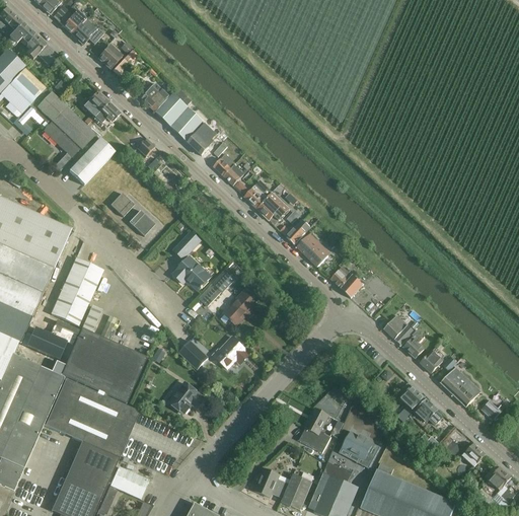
[(50,13),(57,6),(62,1),(61,0),(43,0),(40,3),(50,13)]
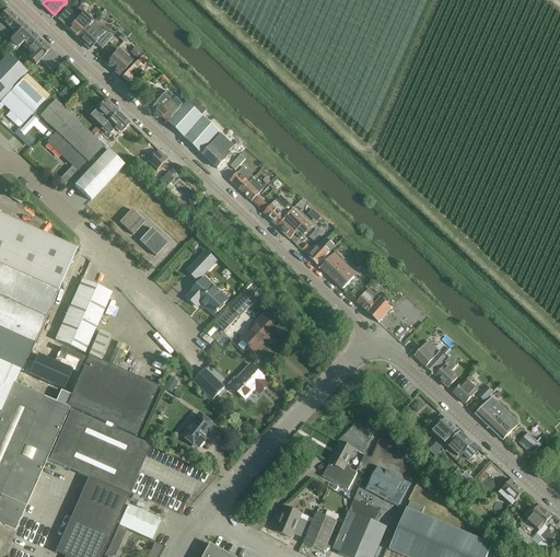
[(24,38),(32,30),(8,7),(0,14),(1,16),(0,16),(0,27),(10,38),(18,46),(24,38)]
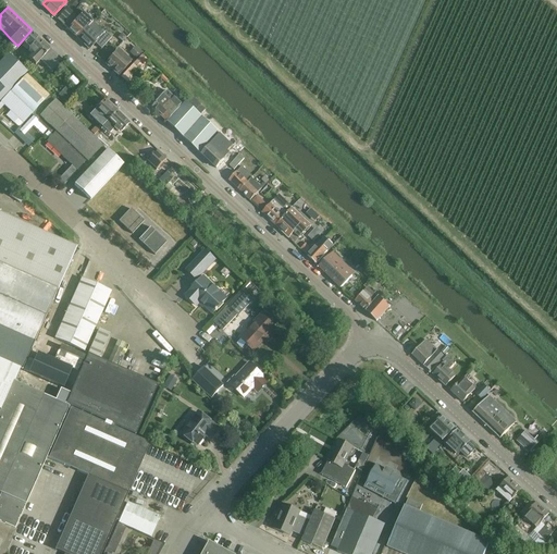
[(57,17),(67,27),(78,16),(82,11),(77,7),(73,11),(67,7),(57,17)]
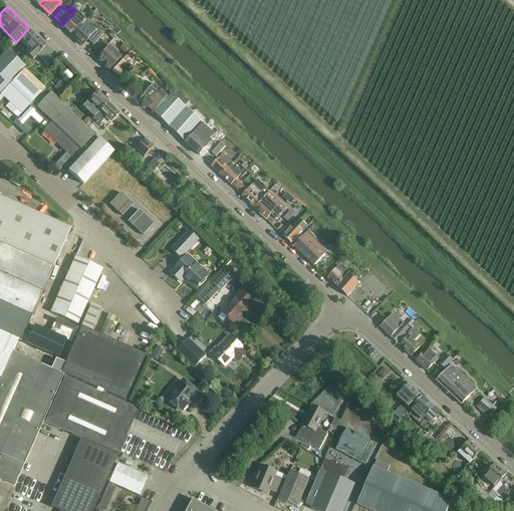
[(62,25),(70,32),(78,24),(80,25),(85,19),(75,10),(72,15),(62,25)]
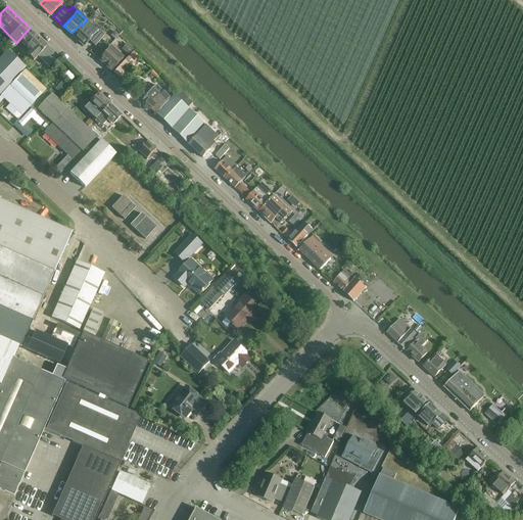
[(95,44),(102,37),(105,34),(99,28),(98,29),(87,19),(82,26),(80,25),(72,33),(84,44),(89,38),(95,44)]
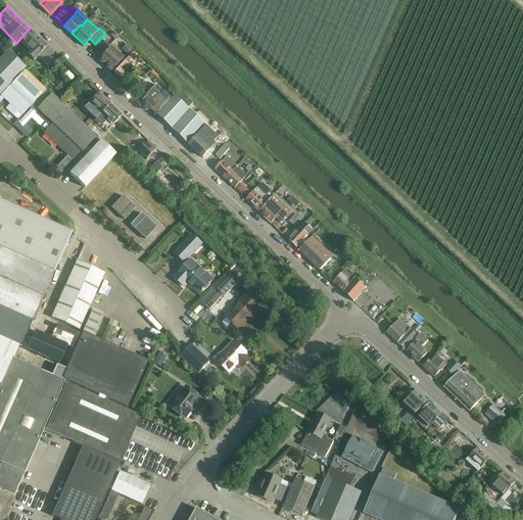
[(30,28),(22,36),(29,42),(27,44),(31,48),(26,53),(34,60),(39,55),(48,64),(57,54),(30,28)]
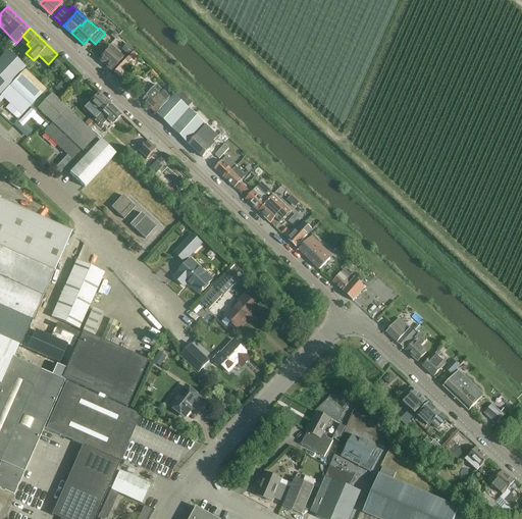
[(121,47),(127,52),(133,47),(127,41),(121,47)]
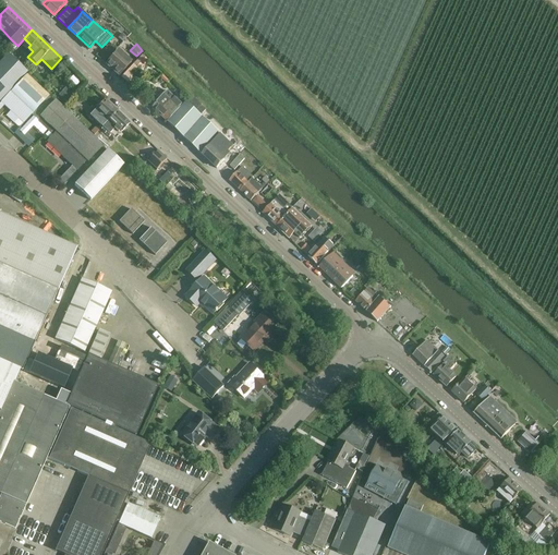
[(119,74),(130,61),(117,49),(106,62),(119,74)]
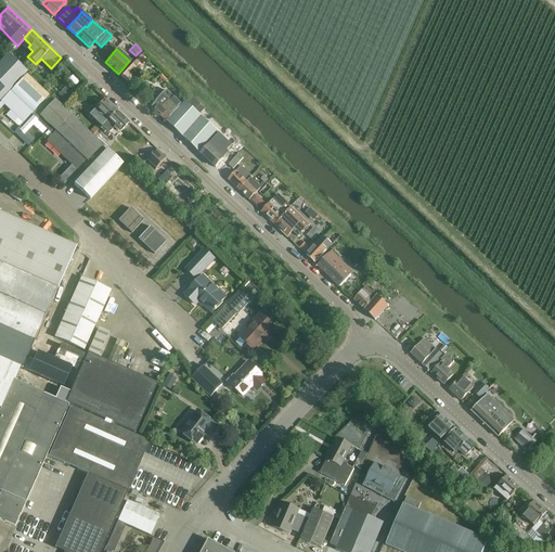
[(8,52),(0,60),(0,98),(3,95),(27,69),(8,52)]
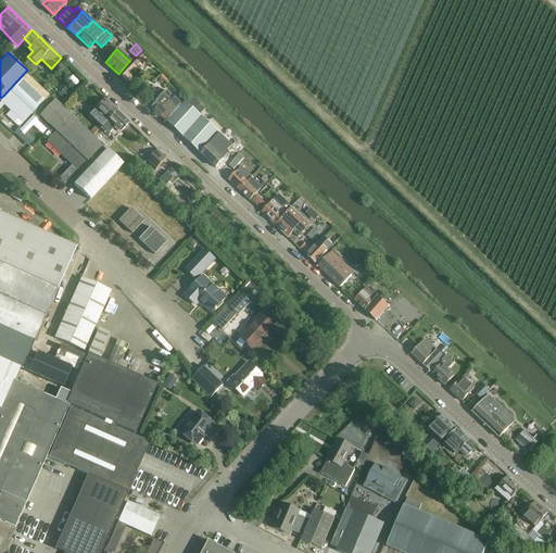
[(133,63),(121,75),(131,85),(143,72),(139,67),(147,59),(141,53),(133,63)]
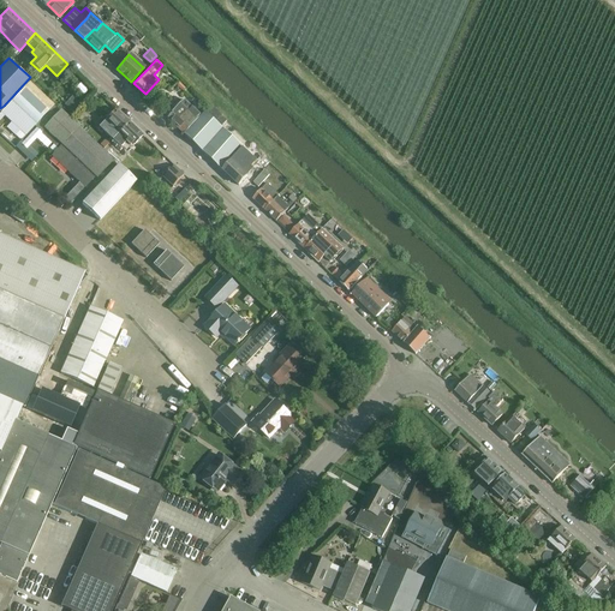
[(30,81),(19,91),(4,108),(28,131),(35,124),(53,142),(57,138),(61,143),(52,154),(87,186),(113,159),(78,125),(61,109),(60,109),(30,81)]
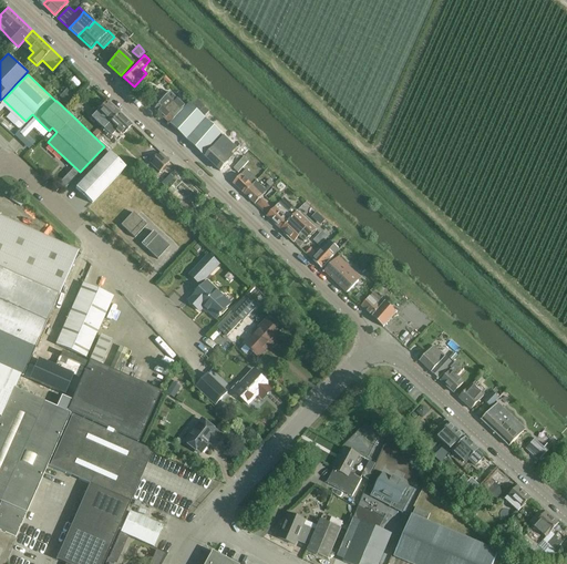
[(163,99),(155,106),(169,121),(186,104),(171,90),(163,99)]
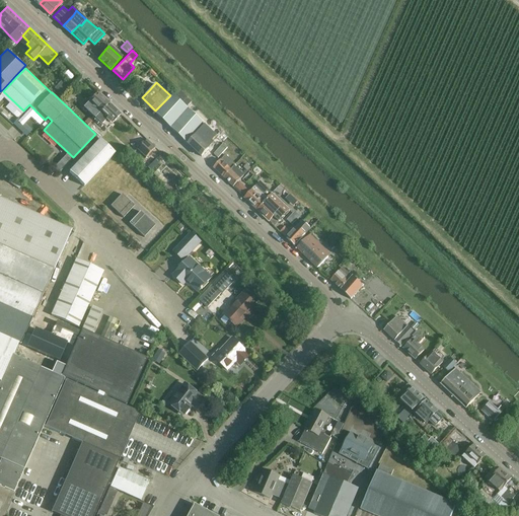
[(97,91),(90,98),(85,104),(95,115),(100,109),(101,109),(108,101),(97,91)]
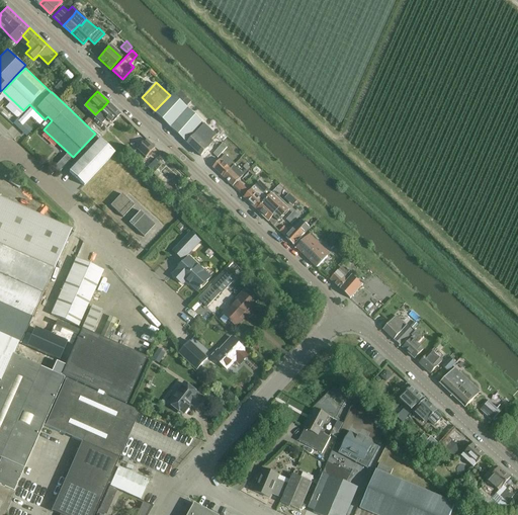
[(187,141),(204,122),(173,92),(170,95),(155,110),(187,141)]
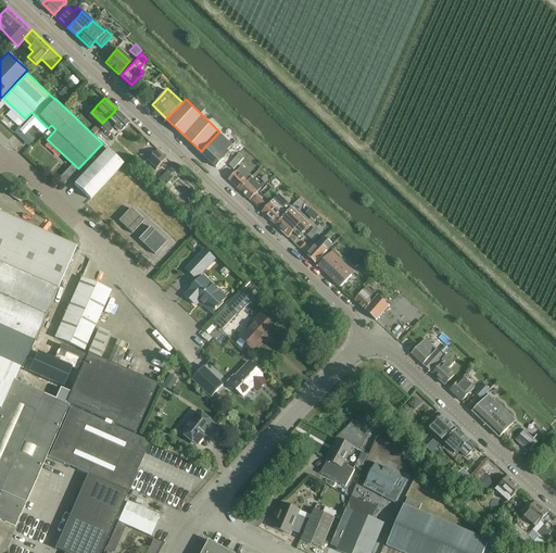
[(109,117),(102,124),(109,130),(113,126),(116,129),(118,128),(121,130),(129,121),(116,109),(109,117)]
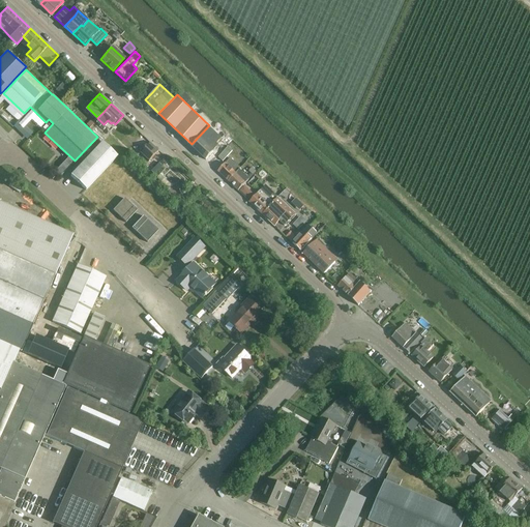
[(206,157),(213,150),(214,149),(209,145),(213,141),(215,143),(222,136),(209,125),(192,144),(206,157)]
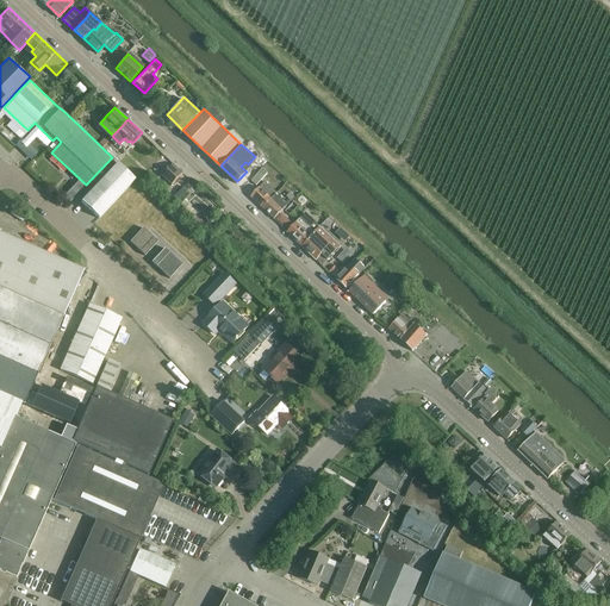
[(117,162),(89,192),(81,200),(99,217),(135,179),(117,162)]
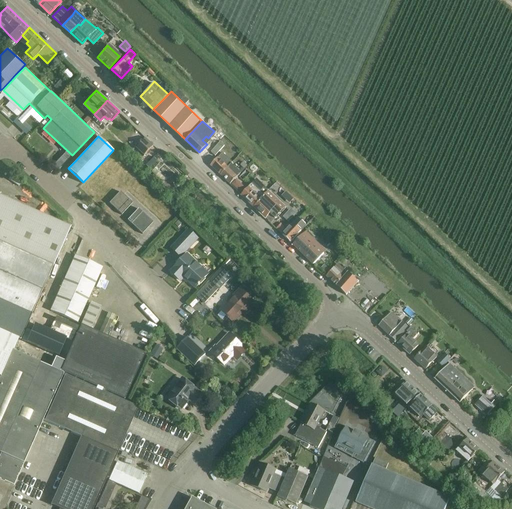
[(154,143),(145,136),(137,145),(145,153),(154,143)]
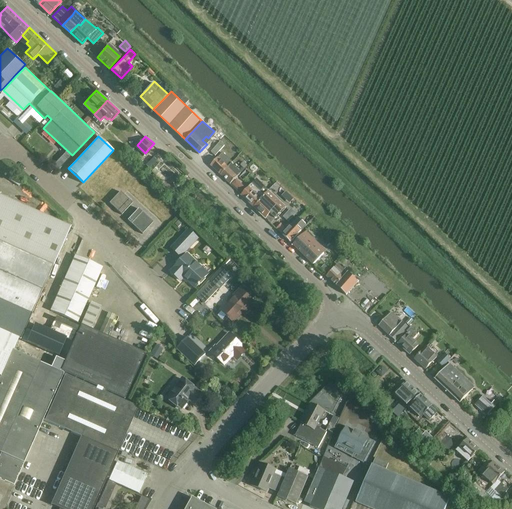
[(211,163),(220,172),(230,162),(231,161),(222,152),(211,163)]
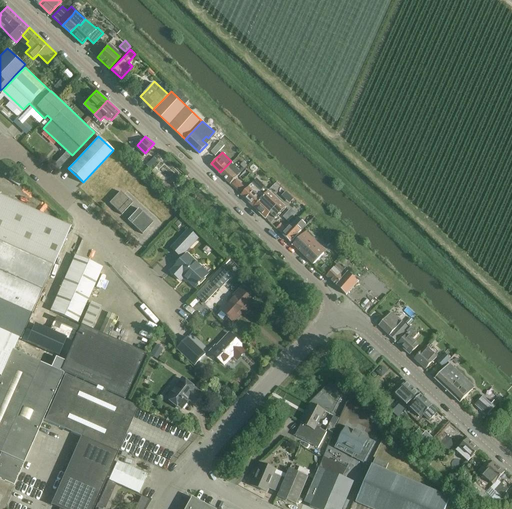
[(230,182),(237,175),(240,171),(230,162),(220,172),(230,182)]
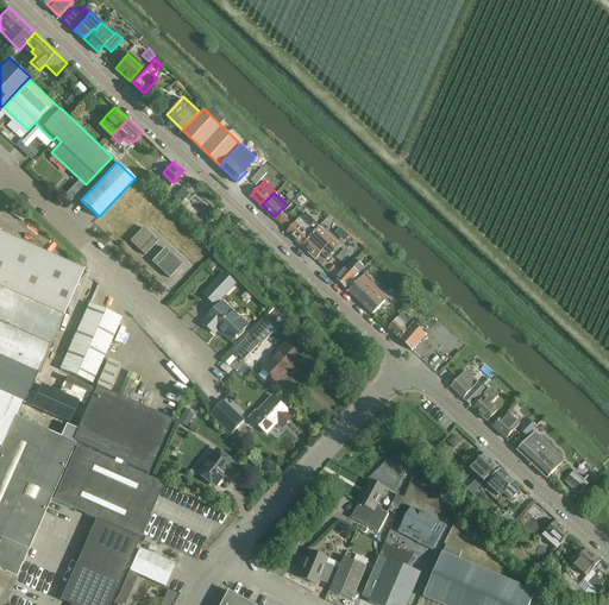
[(290,212),(297,203),(294,199),(286,207),(290,212)]
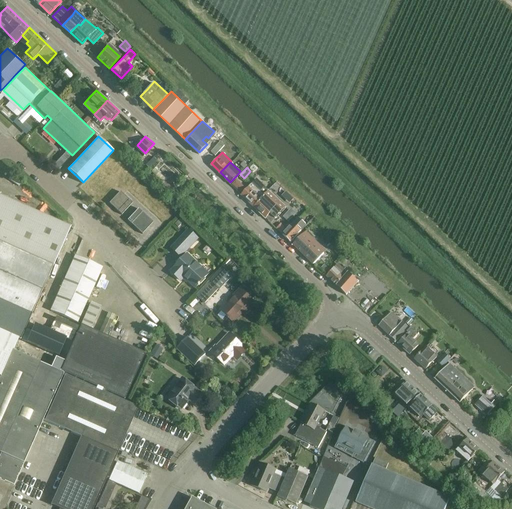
[(252,182),(248,186),(241,193),(253,204),(263,193),(252,182)]
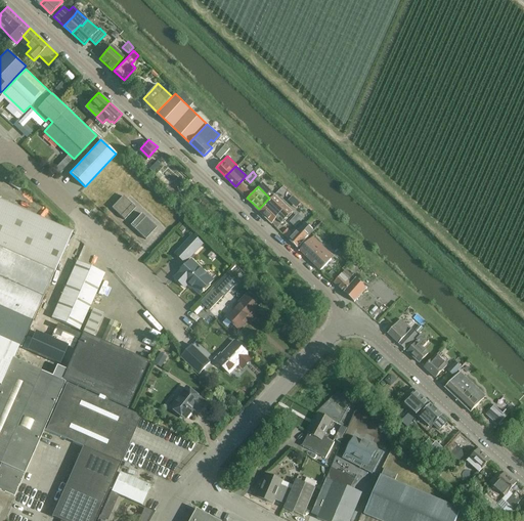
[(135,206),(123,194),(112,206),(124,218),(135,206)]
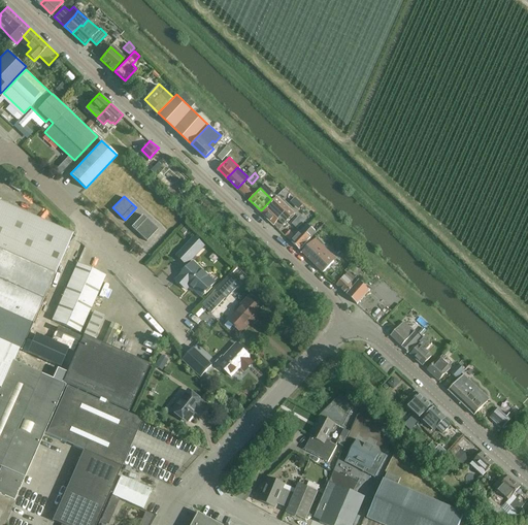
[(284,224),(291,216),(294,212),(276,196),(262,211),(273,223),(278,218),(284,224)]
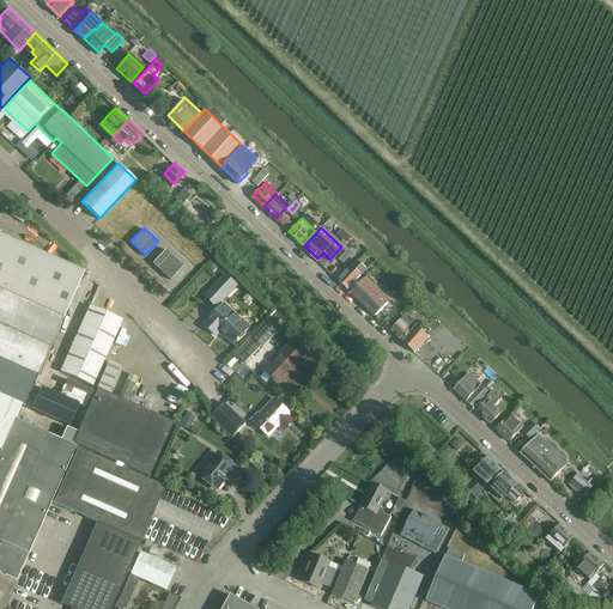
[(0,406),(18,413),(20,414),(24,405),(43,363),(84,270),(0,232),(0,406)]
